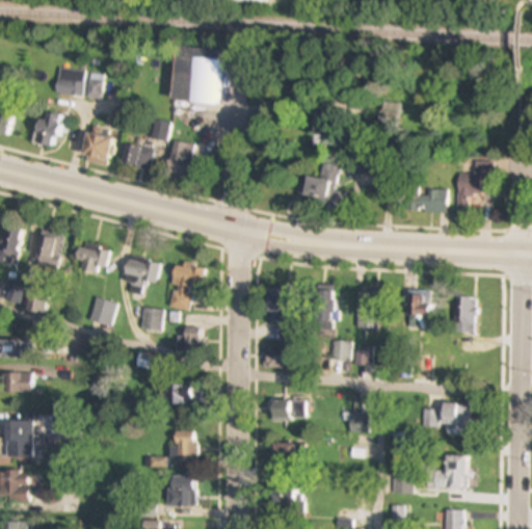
[(175,46),(171,99),(219,102),(223,49),(175,46)]
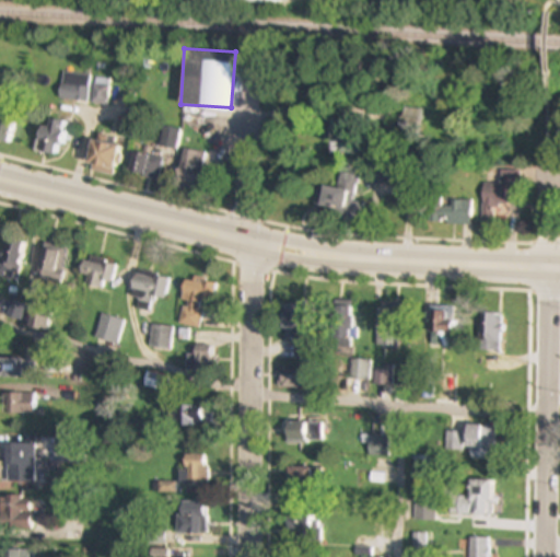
[(91,73),(63,69),(59,96),(86,101),(91,73)]
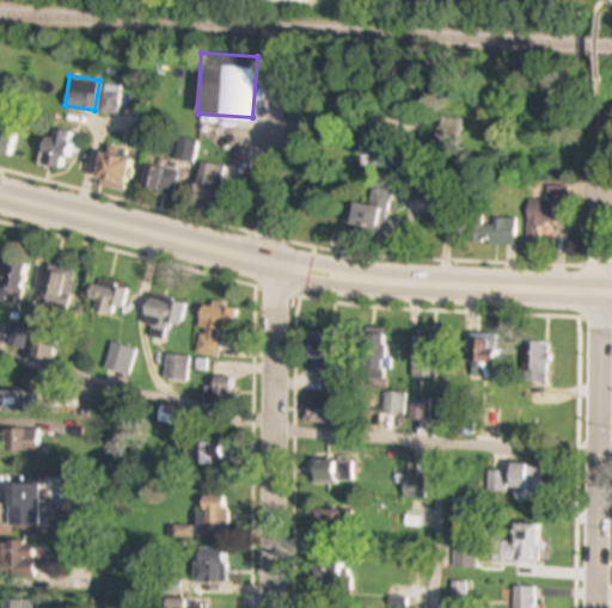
[(121,98),(133,100),(135,87),(105,81),(99,109),(117,114),(121,98)]
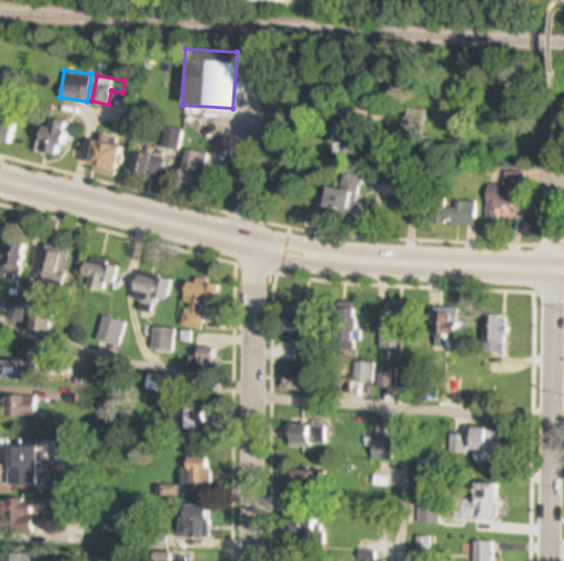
[(64,120),(49,118),(47,126),(40,125),(35,151),(58,154),(64,120)]
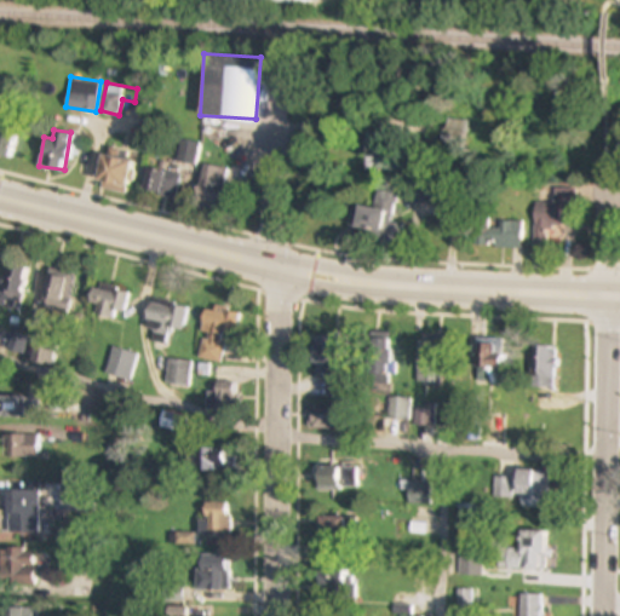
[(99,184),(127,190),(133,162),(131,161),(133,153),(108,148),(99,184)]
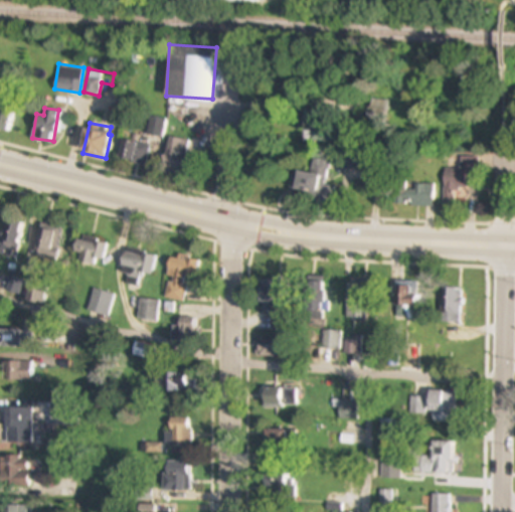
[(187,152),(190,139),(168,134),(161,163),(190,170),(194,153),(187,152)]
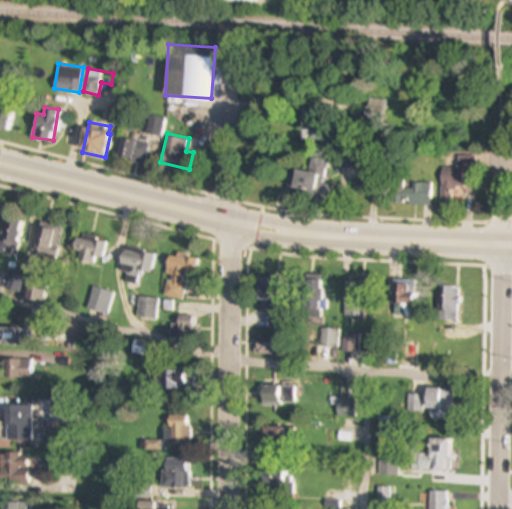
[(144,163),(148,142),(122,136),(117,157),(144,163)]
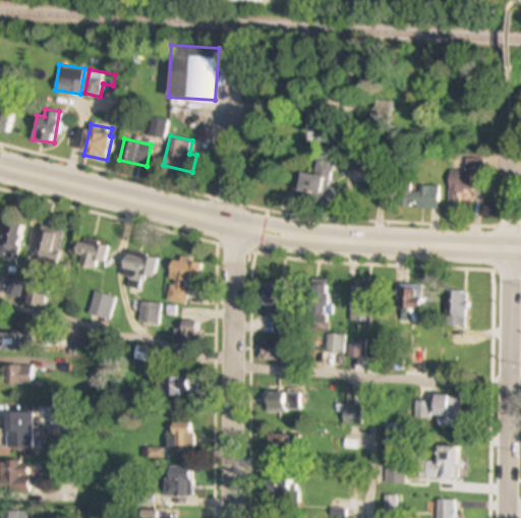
[(368,153),(341,153),(341,178),(368,178),(368,153)]
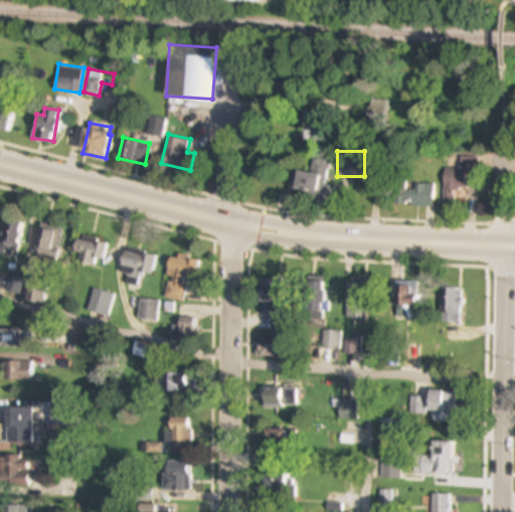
[(444,168),(444,203),(455,203),(455,185),(476,186),(477,154),(460,154),(460,168),(444,168)]
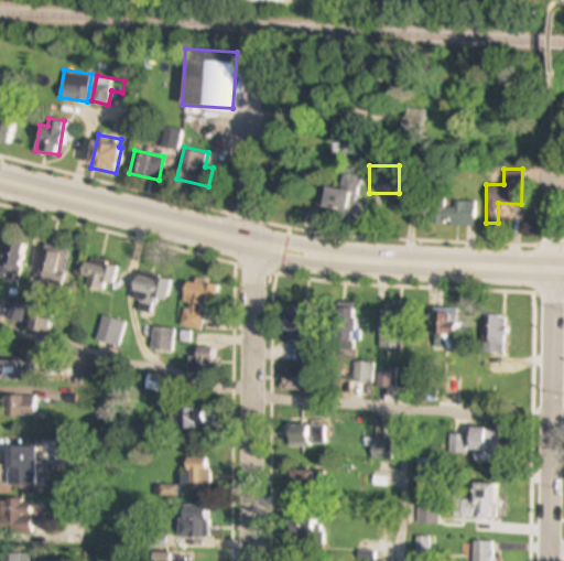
[(358,171),(342,170),(339,187),(323,185),(321,209),(354,213),(358,171)]
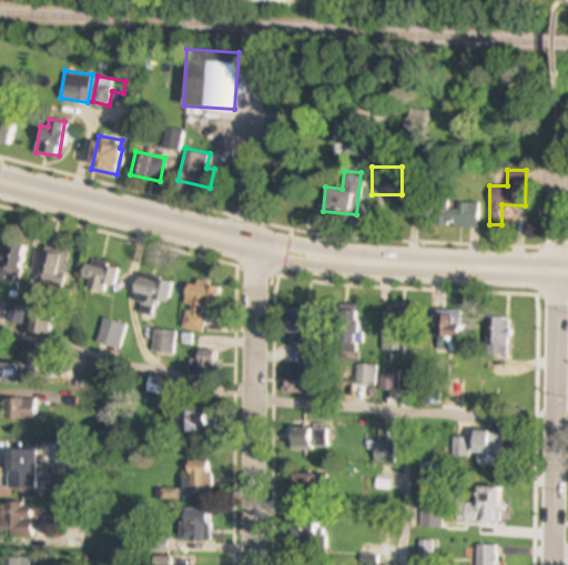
[(454,220),(477,220),(477,201),(454,201),(454,220)]
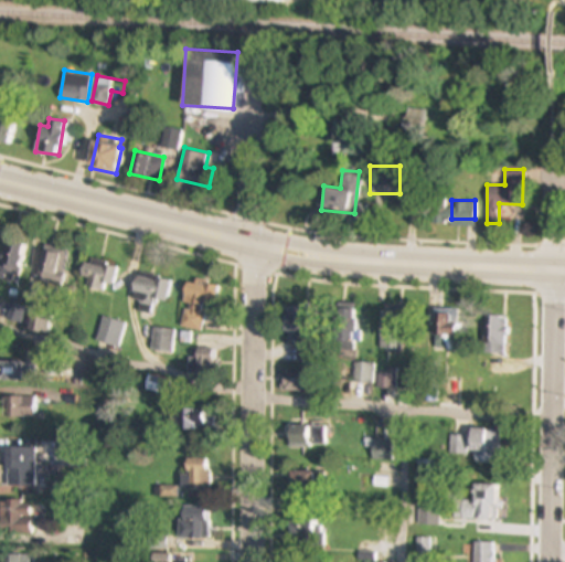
[(3,235),(0,251),(0,273),(16,277),(23,240),(3,235)]
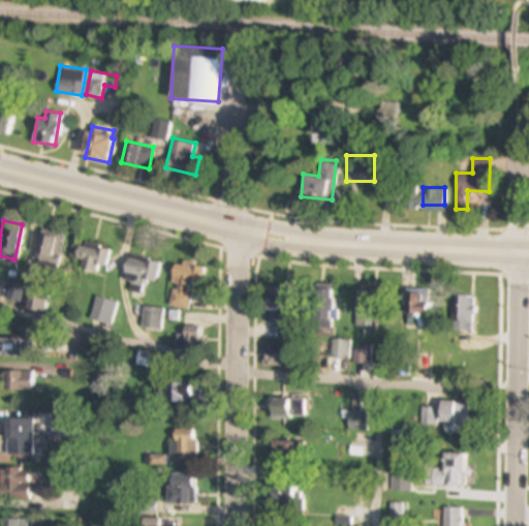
[(60,264),(65,233),(44,229),(39,260),(60,264)]
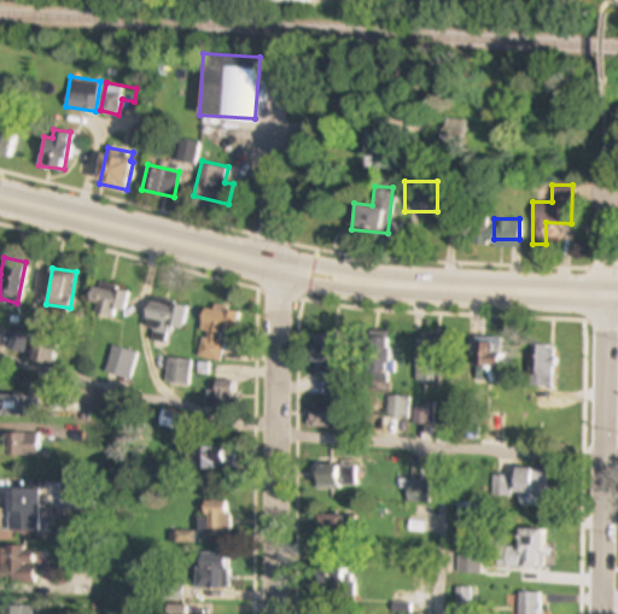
[(95,296),(91,309),(123,319),(130,290),(97,280),(92,296),(95,296)]
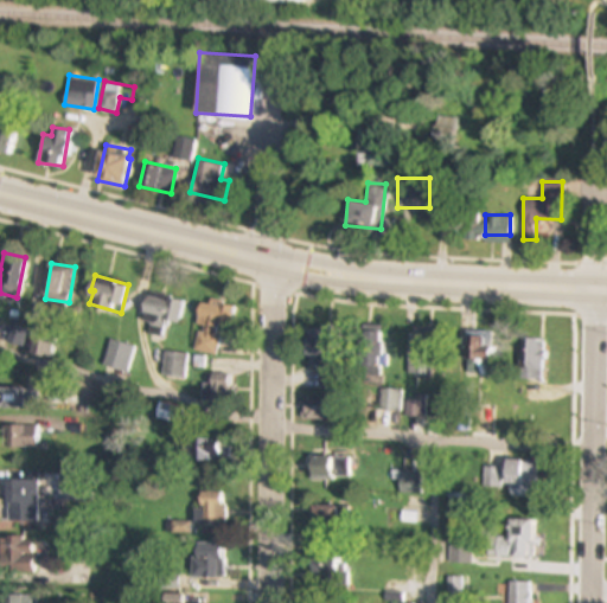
[(165,334),(167,320),(180,322),(185,299),(148,292),(141,329),(165,334)]
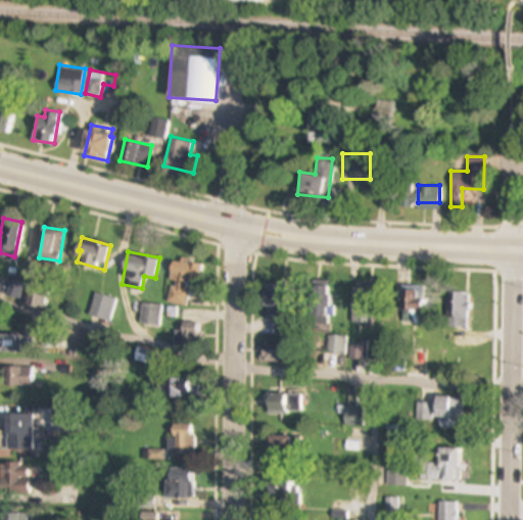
[(199,264),(176,258),(167,301),(190,306),(199,264)]
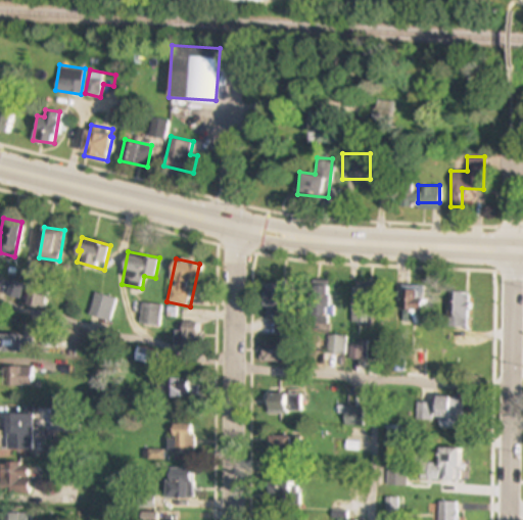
[(22,281),(8,279),(7,295),(21,296),(22,281)]
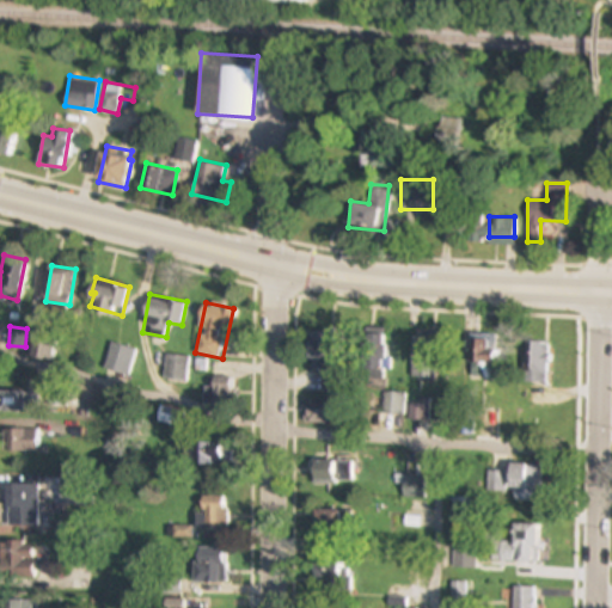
[(385,376),(385,326),(365,326),(365,376),(385,376)]
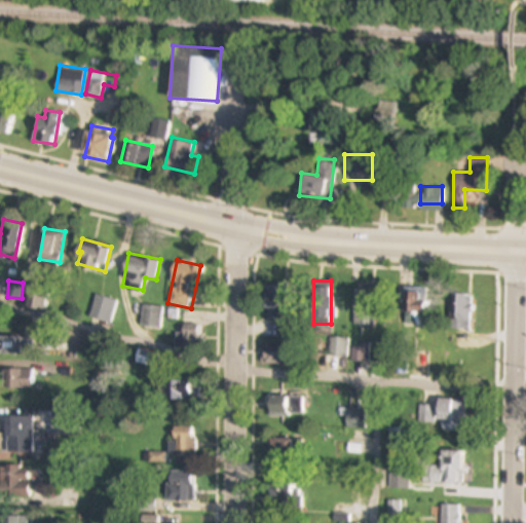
[(278,319),(278,325),(287,325),(287,284),(264,284),(264,319),(278,319)]
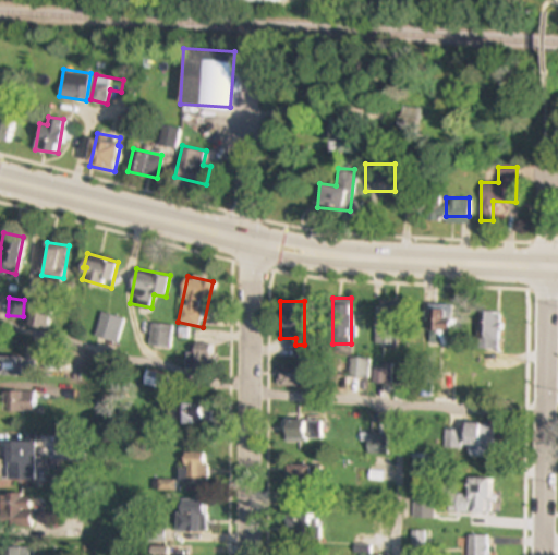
[(427,345),(445,345),(445,330),(450,330),(450,303),(427,303),(427,345)]
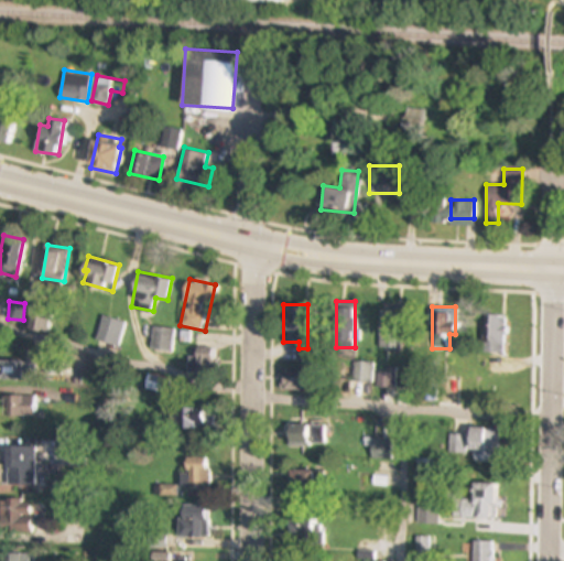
[(399,310),(379,310),(379,347),(399,347),(399,310)]
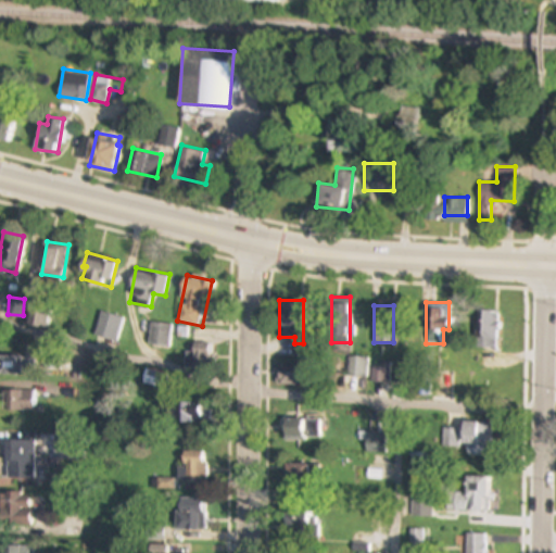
[(476,347),(497,347),(497,310),(476,310),(476,347)]
